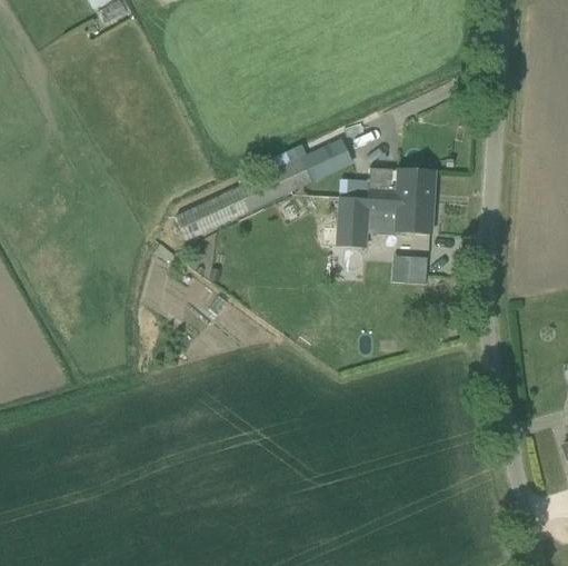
[(89,0),(95,10),(110,0),(89,0)]
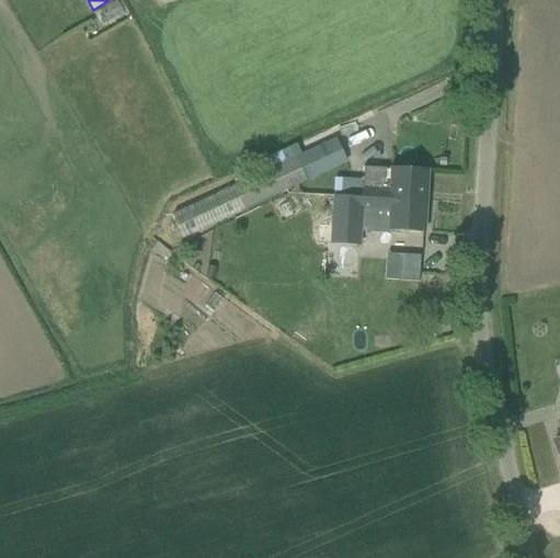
[(237,213),(244,207),(328,169),(331,177),(351,168),(336,136),(331,139),(328,133),(264,162),(267,169),(171,213),(183,238),(237,213)]
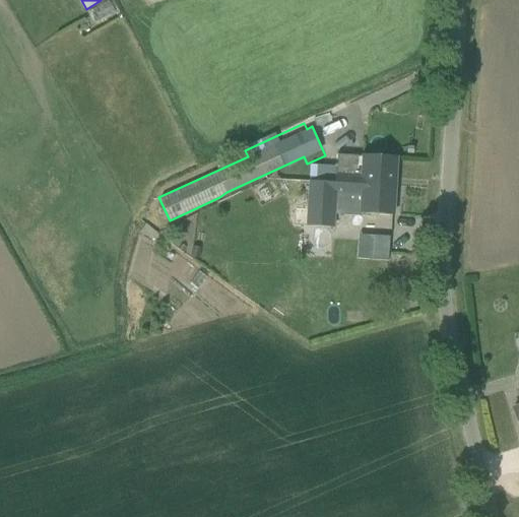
[(336,167),(335,182),(395,185),(396,156),(376,155),(364,154),(337,153),(336,167)]
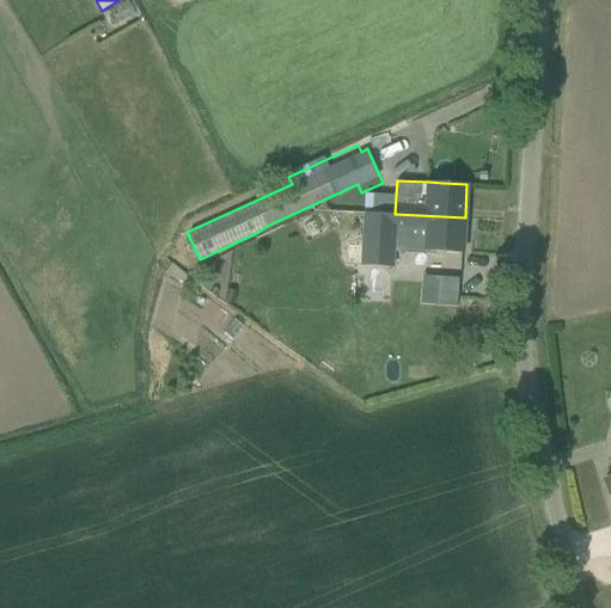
[(361,264),(393,266),(395,247),(423,249),(463,251),(465,217),(395,214),(364,212),(361,264)]
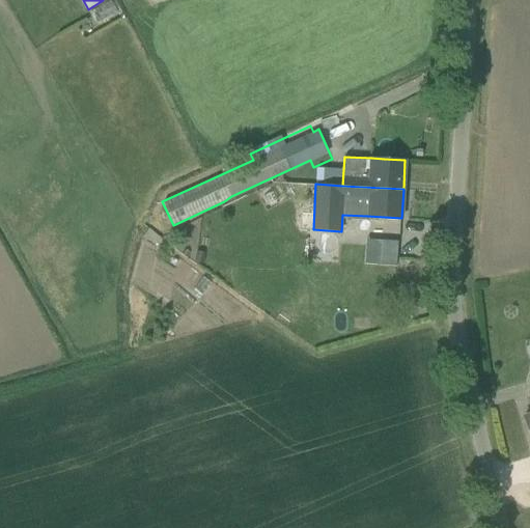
[(398,240),(383,239),(381,264),(397,265),(398,240)]
